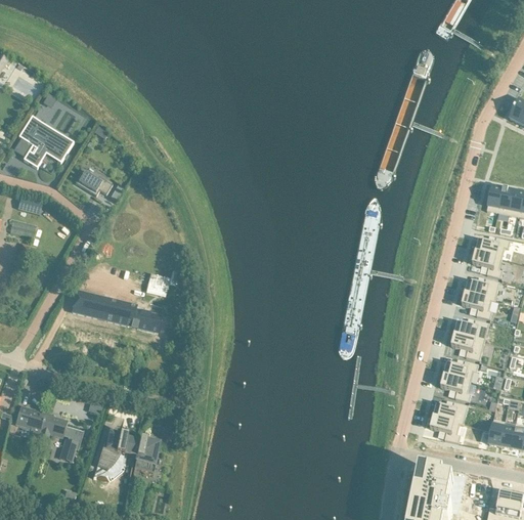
[(523,100),(519,98),(510,117),(521,123),(523,116),(523,100)]
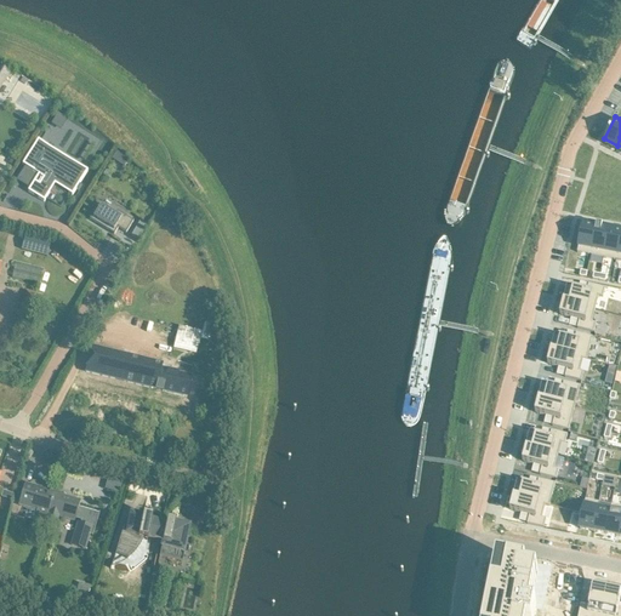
[(85,165),(40,137),(38,136),(22,160),(26,163),(16,176),(29,184),(28,187),(44,198),(45,195),(49,189),(47,188),(53,176),(64,183),(67,180),(73,183),(78,177),(80,178),(87,166),(85,165)]
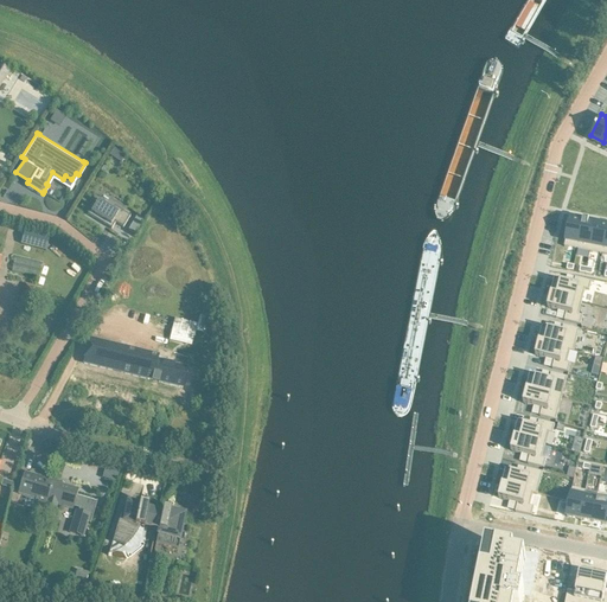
[(95,192),(84,209),(109,224),(113,217),(121,222),(128,211),(112,200),(110,203),(95,192)]
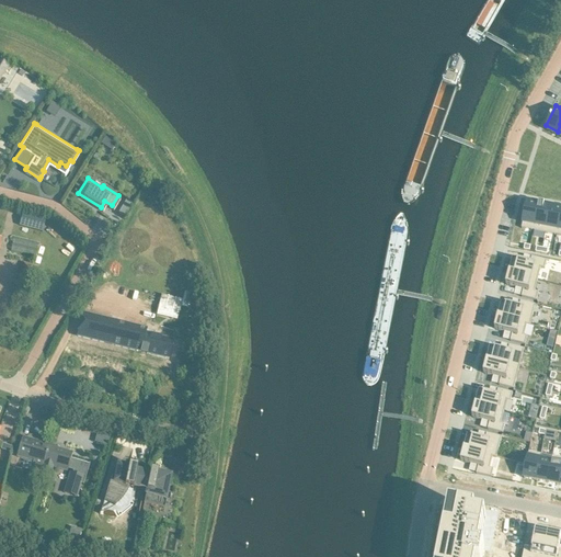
[(524,213),(522,225),(534,228),(539,201),(527,199),(526,205),(524,205),(522,213),(524,213)]
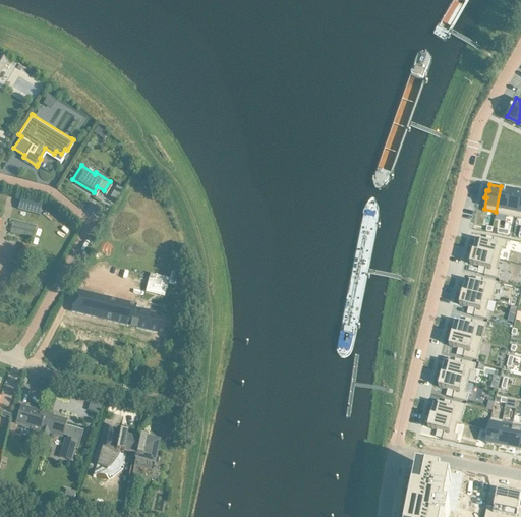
[(501,186),(496,212),(507,214),(512,188),(501,186)]
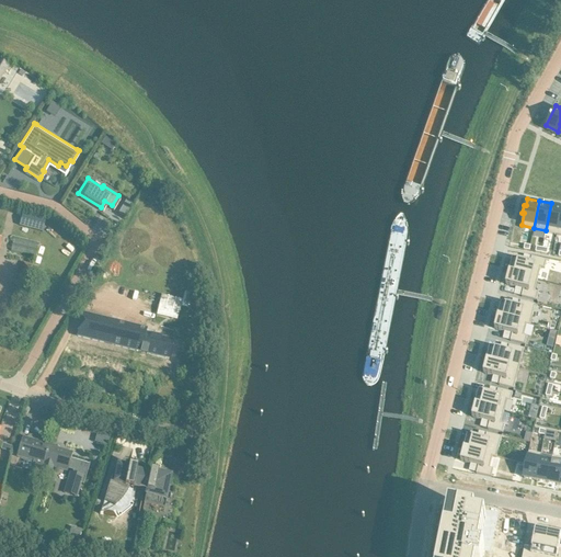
[(124,202),(118,209),(124,213),(129,205),(124,202)]
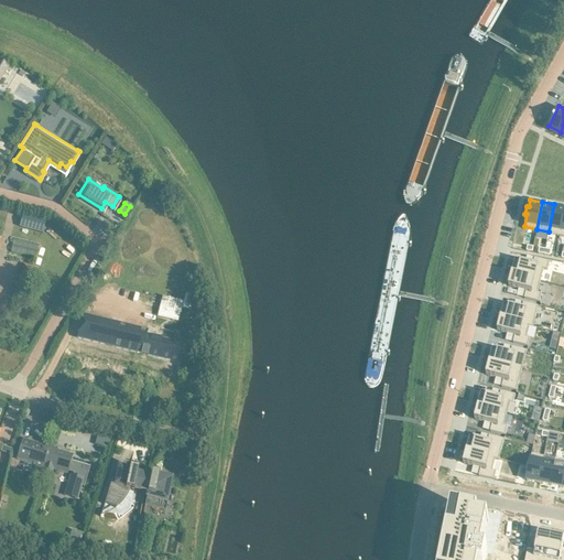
[(563,206),(554,204),(549,232),(560,234),(563,214),(563,206)]
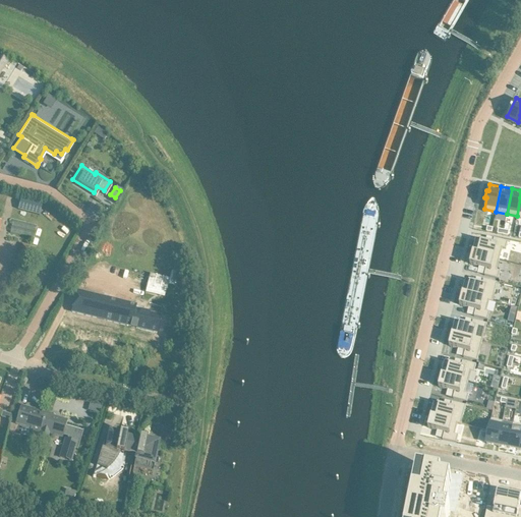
[(20,196),(17,208),(39,214),(42,202),(20,196)]
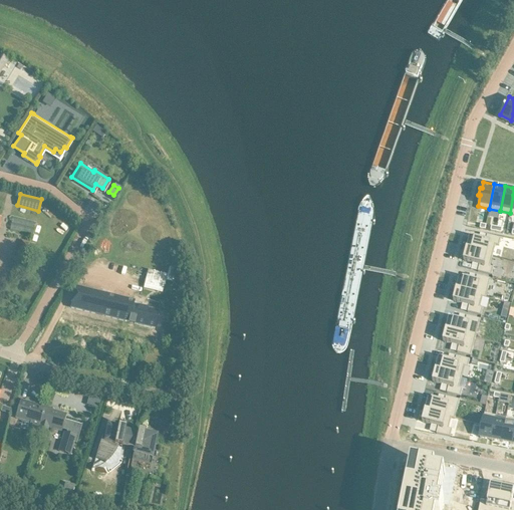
[(33,232),(37,219),(13,213),(10,226),(33,232)]
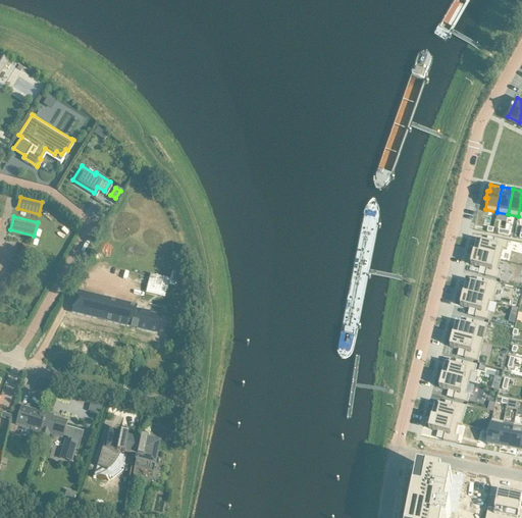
[(477,239),(474,250),(501,257),(504,246),(507,247),(509,240),(494,236),(493,243),(477,239)]
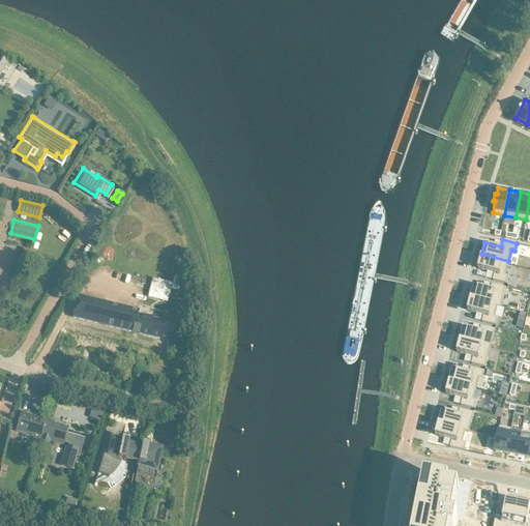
[(32,247),(22,244),(15,267),(25,270),(32,247)]
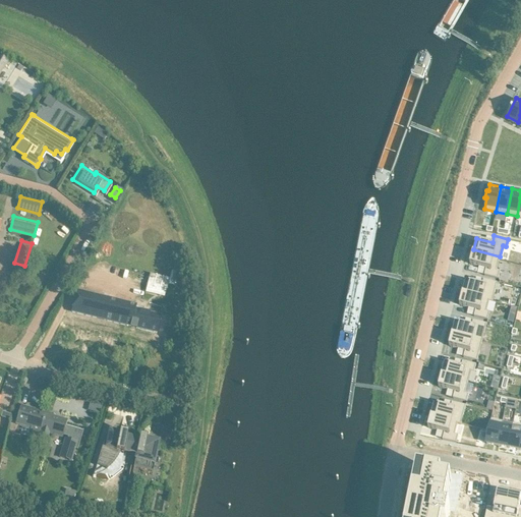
[(473,249),(470,262),(486,266),(484,273),(499,276),(501,269),(497,268),(500,256),(473,249)]
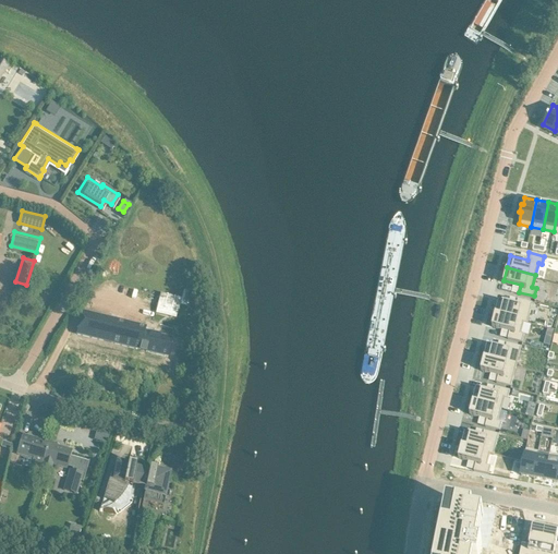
[(499,299),(496,312),(524,318),(524,320),(528,321),(533,300),(518,297),(516,303),(499,299)]
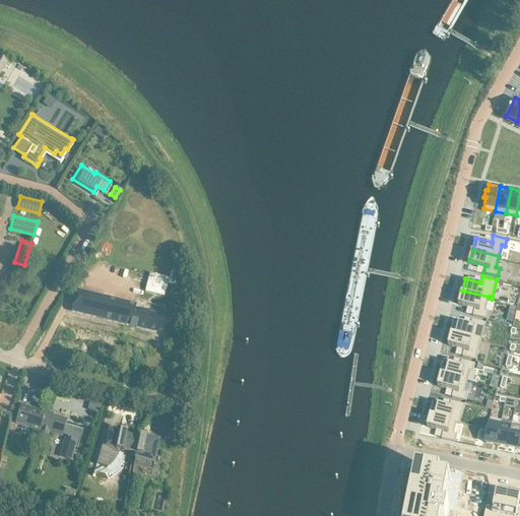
[(156,328),(160,313),(144,309),(145,304),(76,287),(71,308),(156,328)]
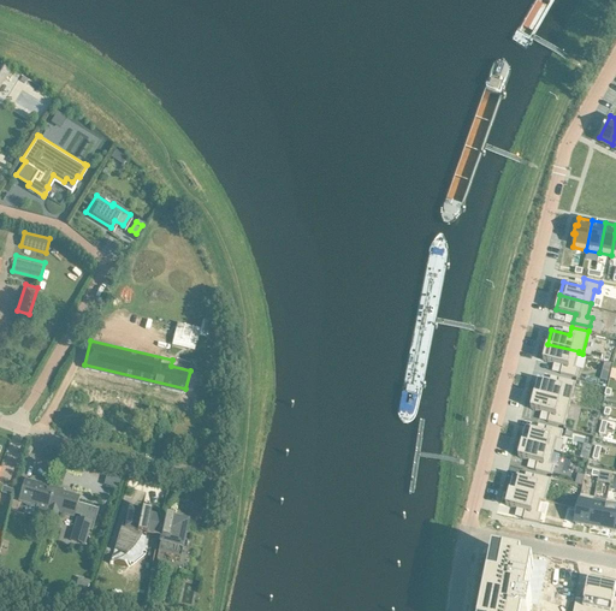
[(548,344),(544,357),(562,362),(561,371),(576,374),(579,366),(575,365),(579,353),(579,351),(548,344)]
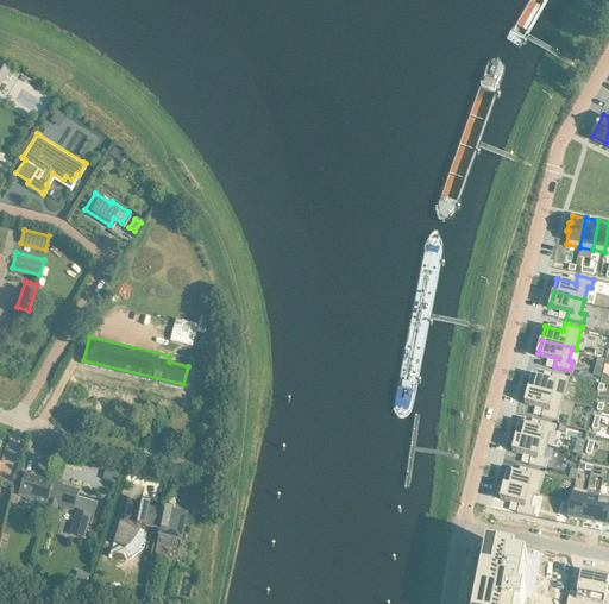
[(532,373),(528,388),(564,396),(569,375),(553,371),(551,378),(532,373)]
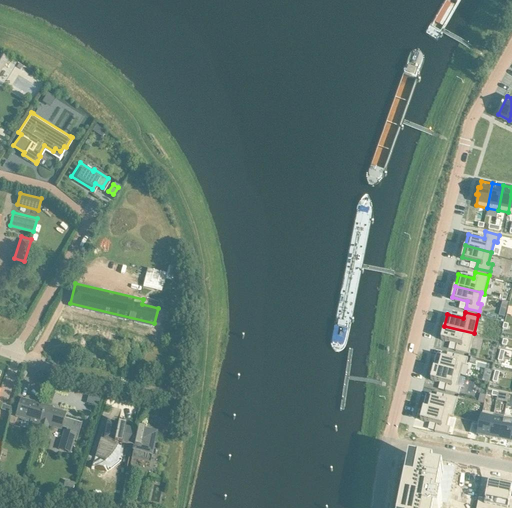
[(444,326),(441,337),(457,341),(455,348),(469,352),(474,333),(444,326)]
